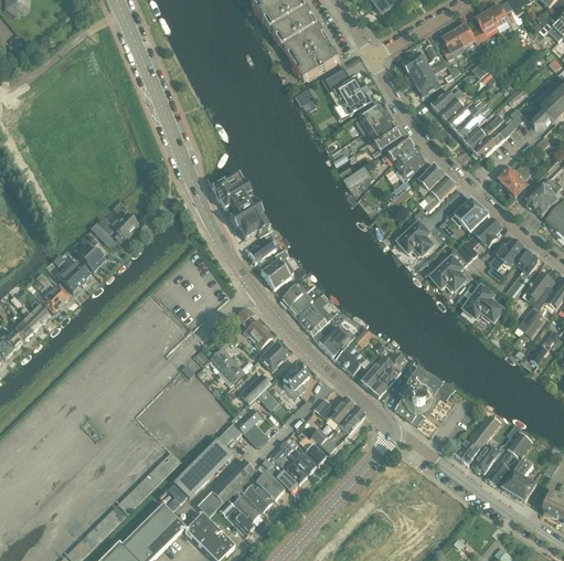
[(29,4),(29,3),(29,1),(29,0),(2,0),(2,1),(2,3),(2,6),(3,9),(3,11),(6,13),(7,14),(10,17),(14,18),(18,18),(21,17),(24,14),(28,10),(29,7),(29,4)]
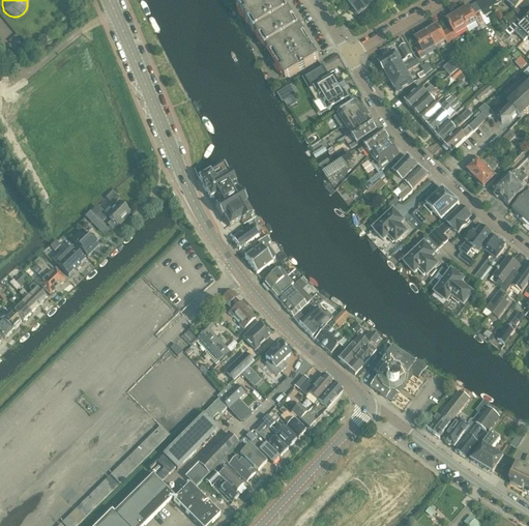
[(287,10),(281,0),(236,0),(254,31),(255,30),(264,45),(262,46),(263,47),(266,46),(274,59),(271,61),(272,62),(275,60),(285,76),(318,56),(298,24),(297,25),(288,9),(287,10)]
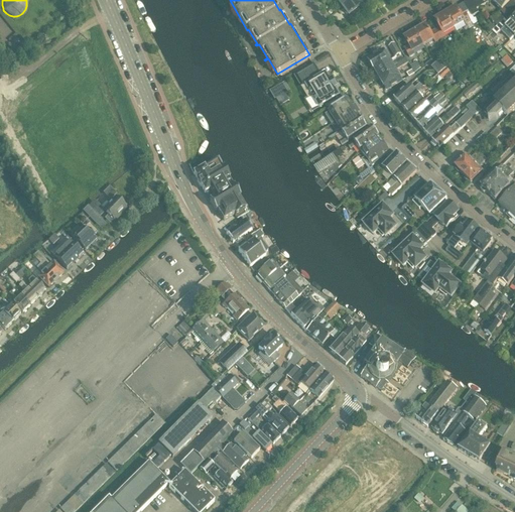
[(347,0),(342,4),(344,6),(344,8),(346,11),(348,12),(349,13),(363,2),(361,0),(347,0)]
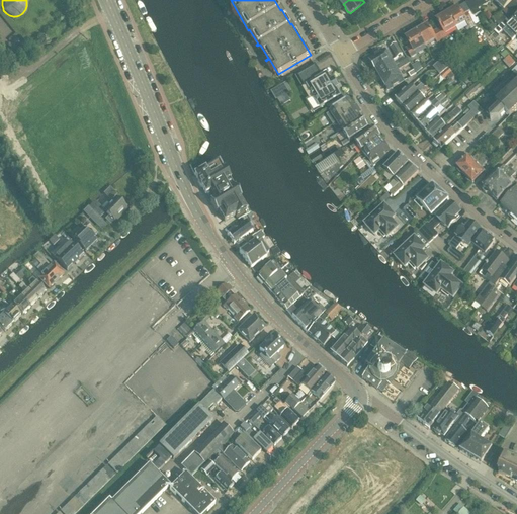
[(465,0),(472,13),(479,9),(477,6),(487,0),(496,0),(503,7),(509,0),(465,0)]
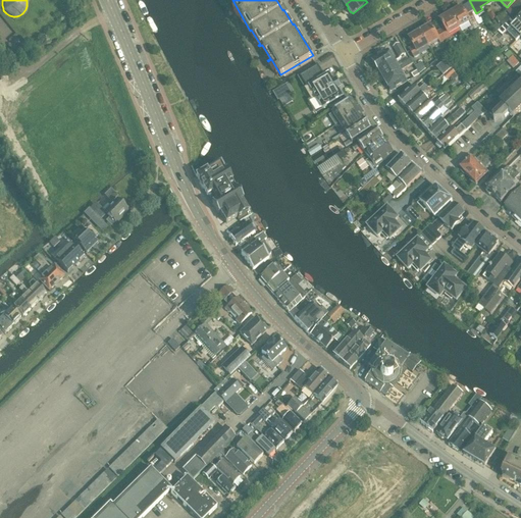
[(455,7),(450,10),(458,24),(468,18),(470,21),(472,20),(476,18),(470,9),(465,11),(461,4),(459,5),(458,3),(454,5),(455,7)]
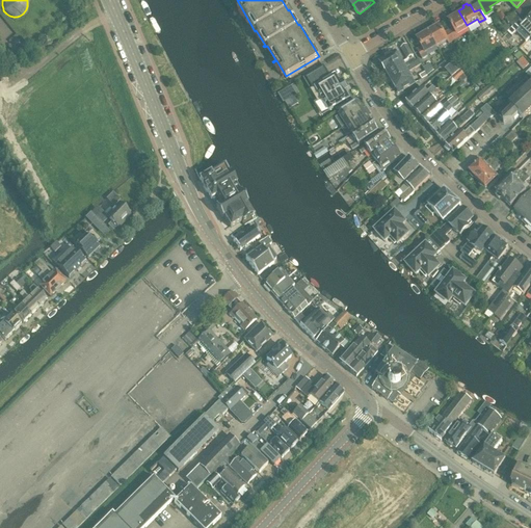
[(501,8),(497,11),(500,18),(505,15),(501,8)]
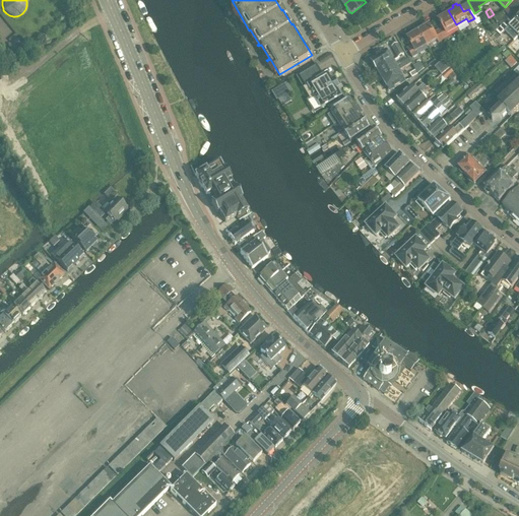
[(442,24),(437,27),(443,38),(448,34),(446,30),(456,24),(448,10),(443,13),(442,12),(438,14),(439,16),(437,16),(442,24)]
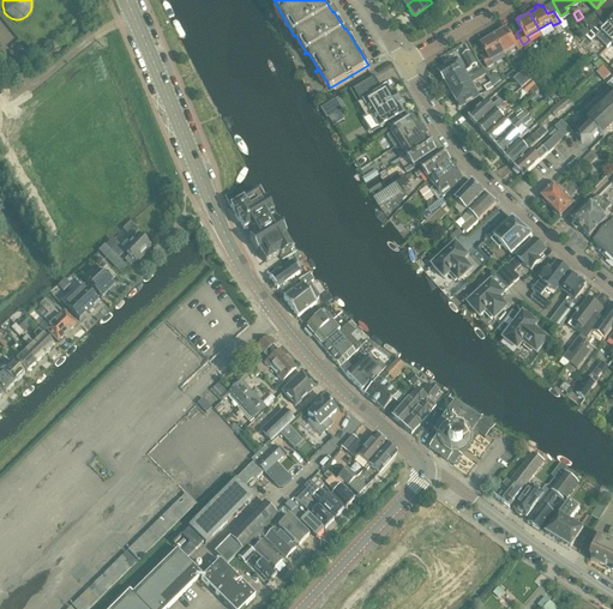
[(594,12),(586,22),(590,28),(600,18),(594,12)]
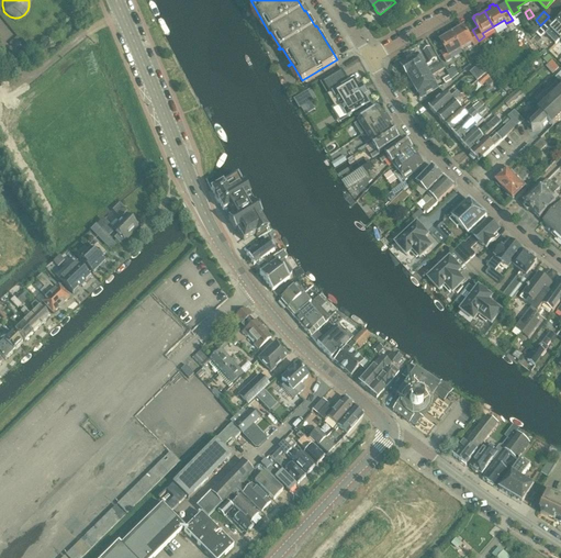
[(540,25),(535,31),(539,35),(545,31),(554,41),(558,37),(560,34),(560,13),(553,22),(549,17),(540,25)]
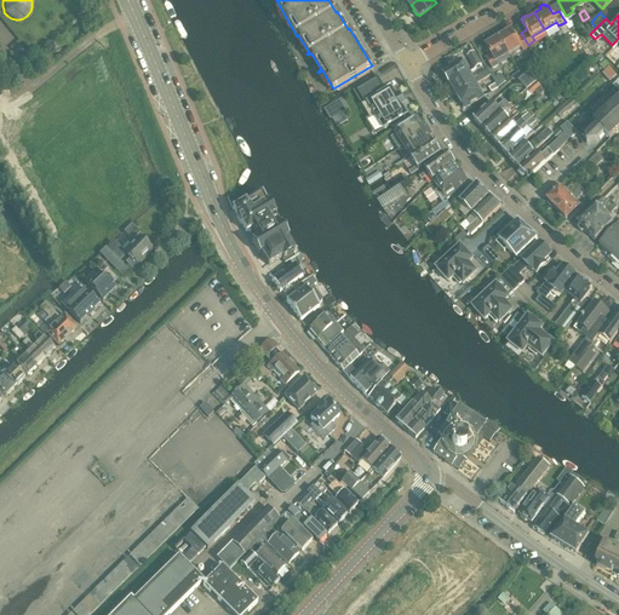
[(498,34),(508,51),(520,44),(522,49),(528,45),(521,33),(516,35),(511,27),(509,27),(508,26),(503,28),(504,30),(498,34)]
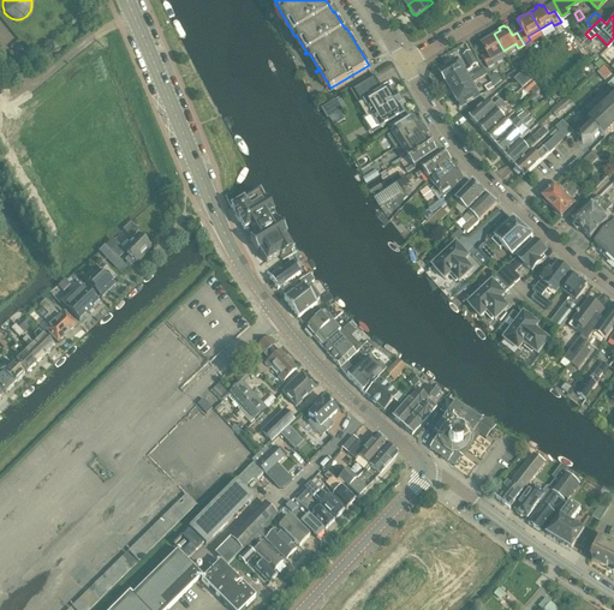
[(492,58),(504,51),(494,34),(487,37),(486,36),(481,39),(482,40),(481,41),(487,51),(481,54),(487,65),(493,60),(492,58)]
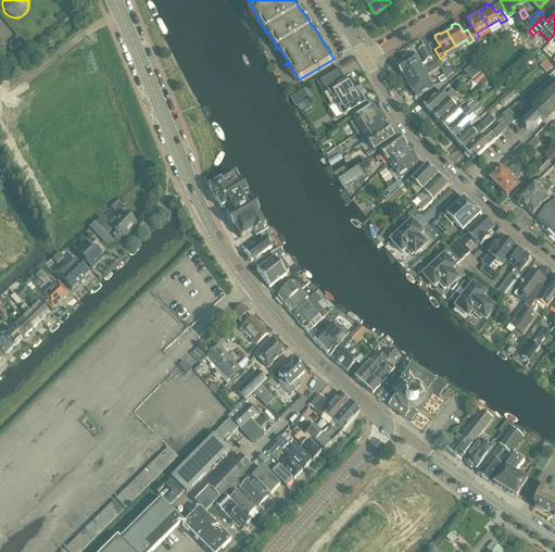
[(425,58),(431,55),(425,44),(419,47),(425,58)]
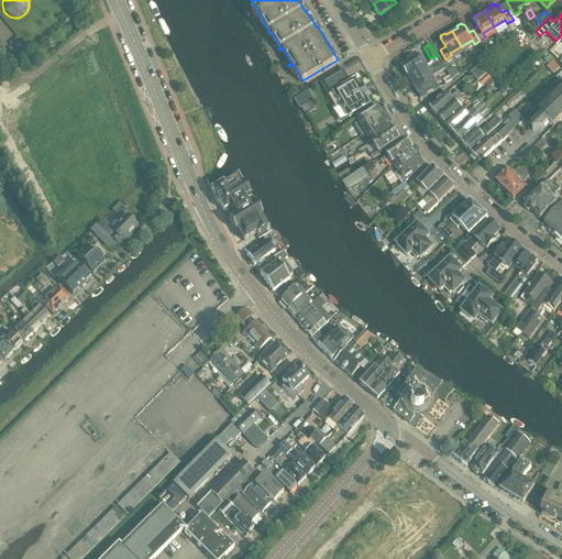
[(418,51),(400,62),(407,73),(425,63),(421,55),(418,51)]
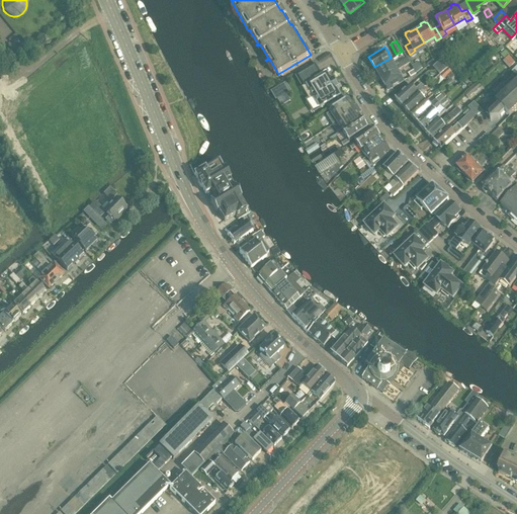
[(391,58),(374,67),(380,77),(397,68),(409,60),(406,55),(394,62),(391,58)]
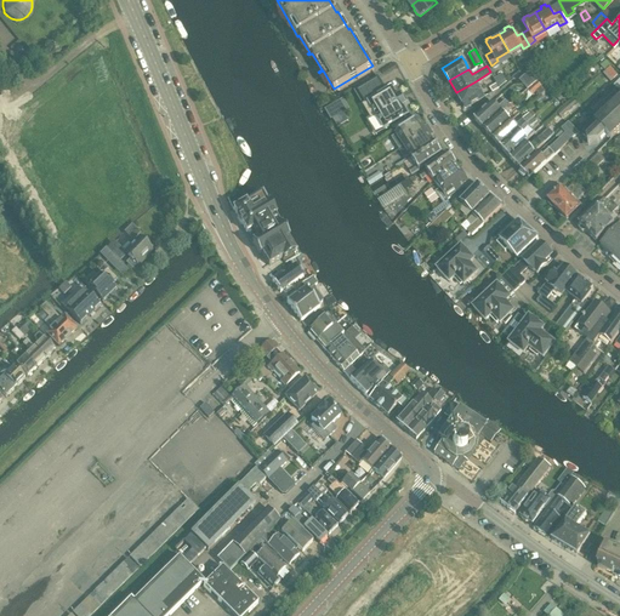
[(527,86),(536,78),(538,77),(529,67),(518,77),(527,86)]
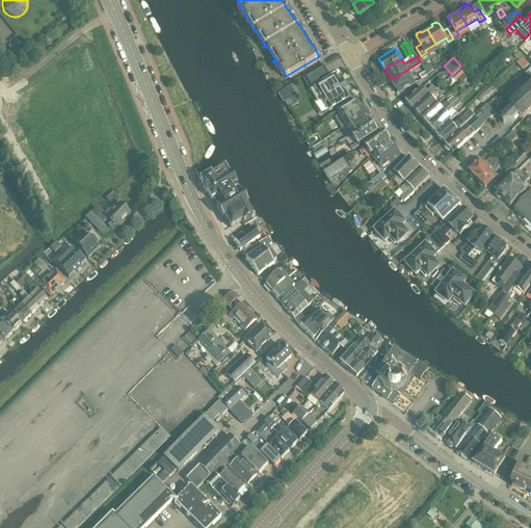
[(427,72),(433,67),(429,60),(422,64),(427,72)]
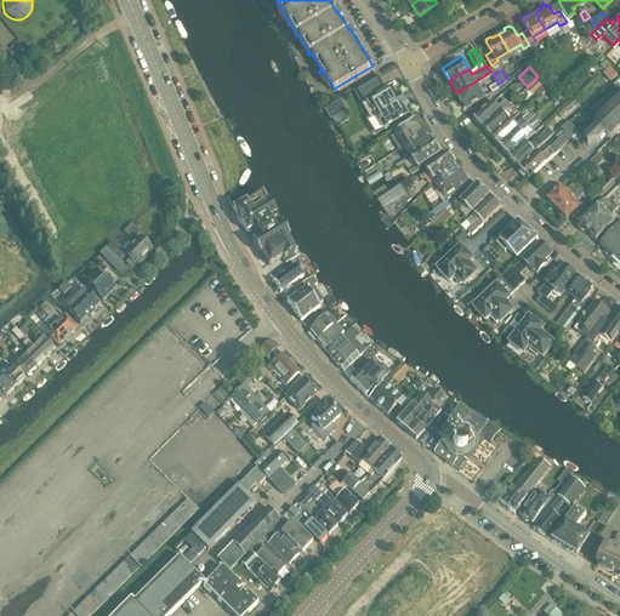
[(375,113),(384,126),(391,123),(392,124),(402,119),(400,117),(408,113),(403,104),(405,102),(402,97),(399,92),(396,93),(391,85),(386,89),(377,74),(354,87),(354,89),(359,85),(368,100),(363,102),(370,115),(375,113)]
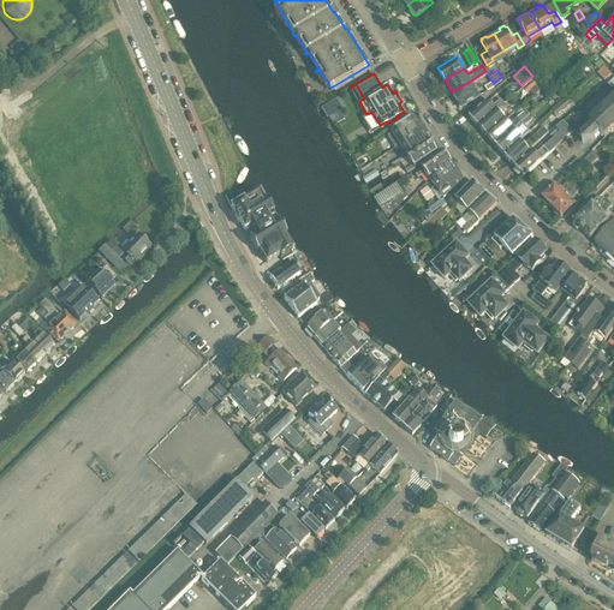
[(487,88),(494,84),(490,78),(483,83),(487,88)]
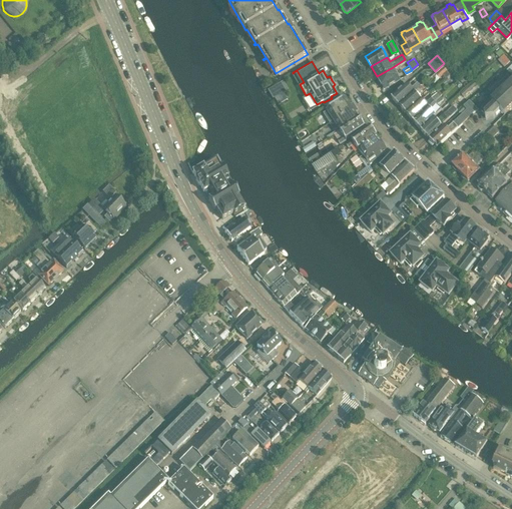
[(393,67),(377,76),(383,87),(399,77),(393,67)]
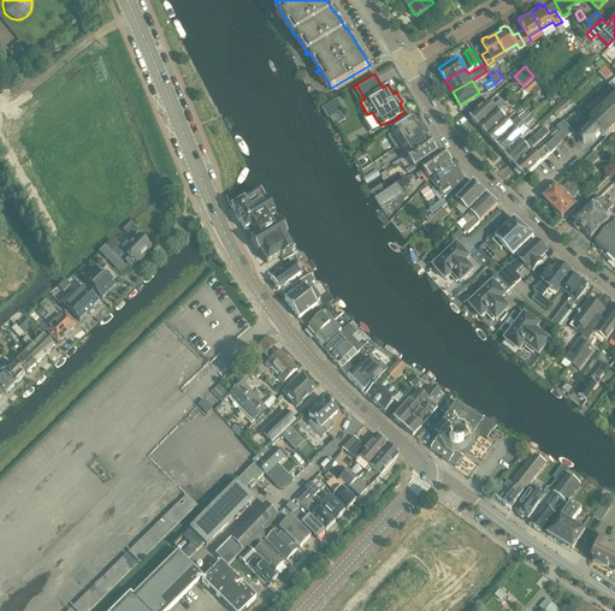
[(608,87),(603,90),(609,98),(614,93),(608,87)]
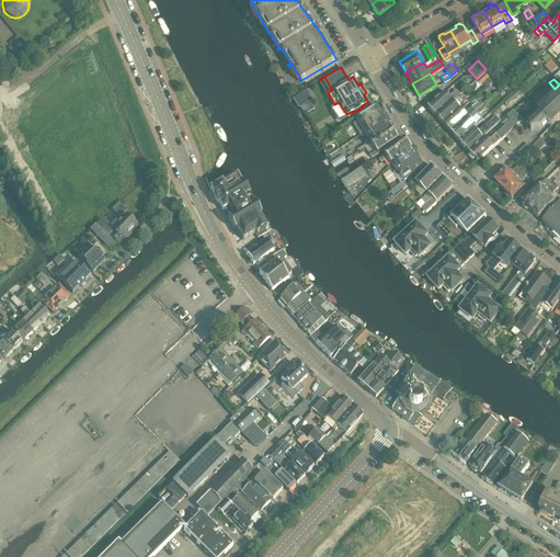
[(309,84),(292,95),(298,105),(315,95),(309,84)]
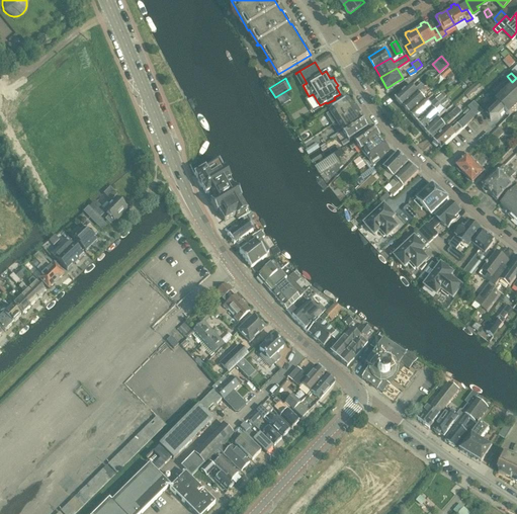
[(509,114),(516,105),(516,78),(485,109),(489,114),(490,118),(498,116),(505,110),(509,114)]
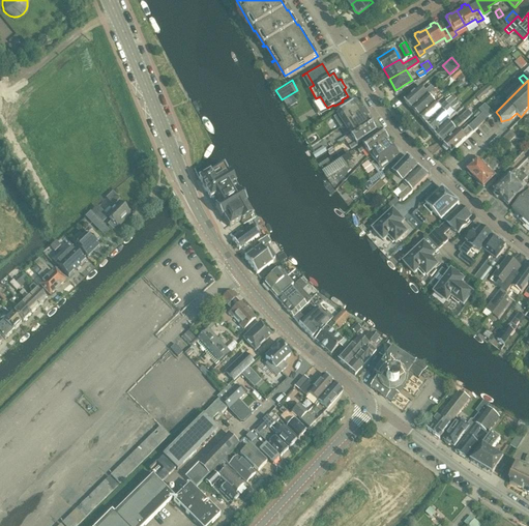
[(419,84),(404,97),(411,106),(427,91),(434,86),(431,83),(423,88),(419,84)]
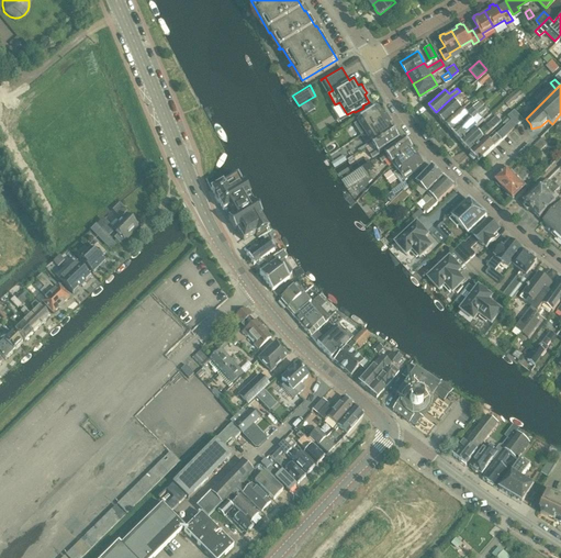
[(506,103),(520,90),(517,88),(504,100),(506,103)]
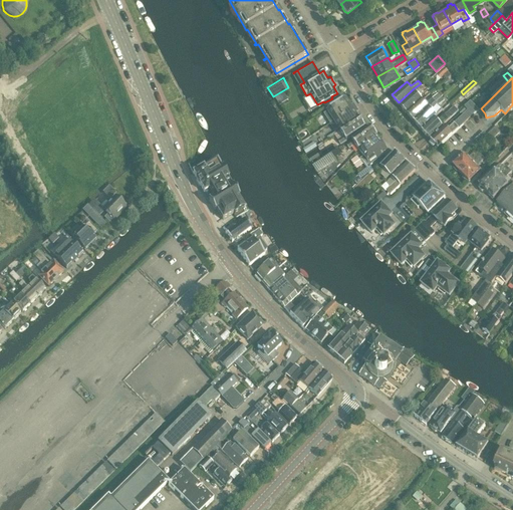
[(414,88),(399,102),(406,110),(421,96),(418,92),(424,87),(421,83),(414,88)]
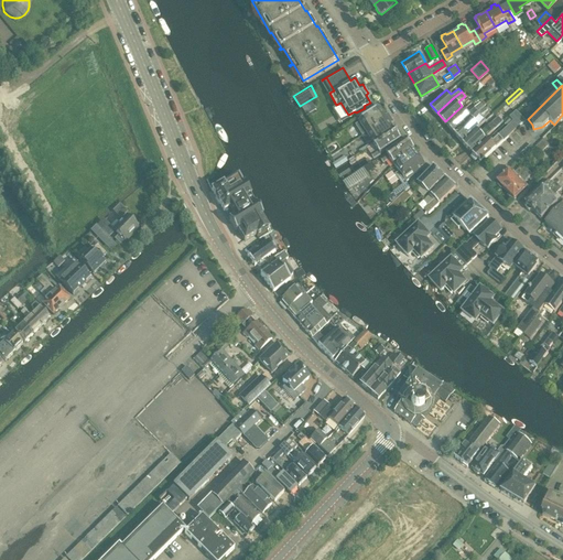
[(462,106),(445,121),(454,129),(469,115),(483,104),(479,100),(467,111),(462,106)]
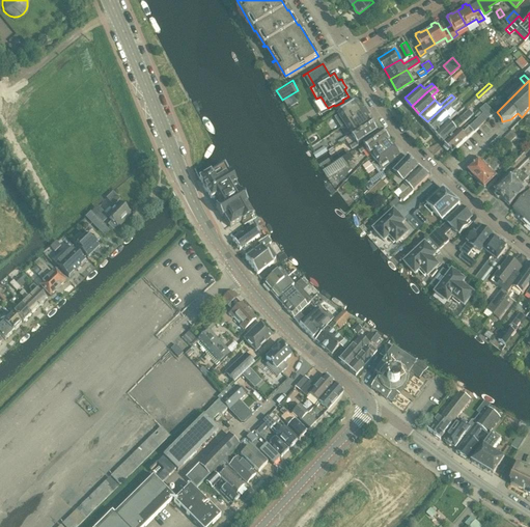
[(442,108),(427,121),(435,130),(450,116),(456,111),(452,107),(457,102),(454,98),(442,108)]
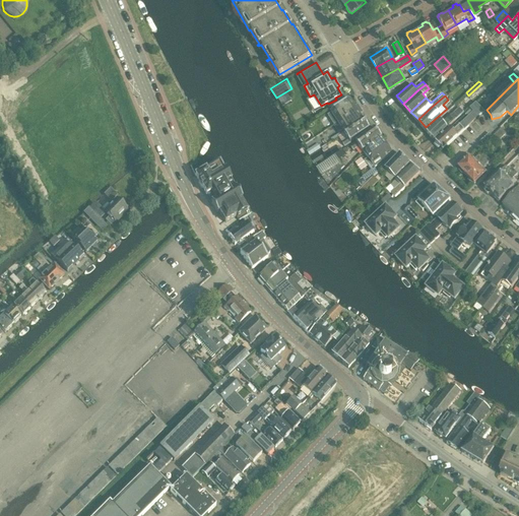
[(350,97),(327,112),(329,116),(333,122),(336,120),(360,105),(358,101),(354,103),(350,97)]
